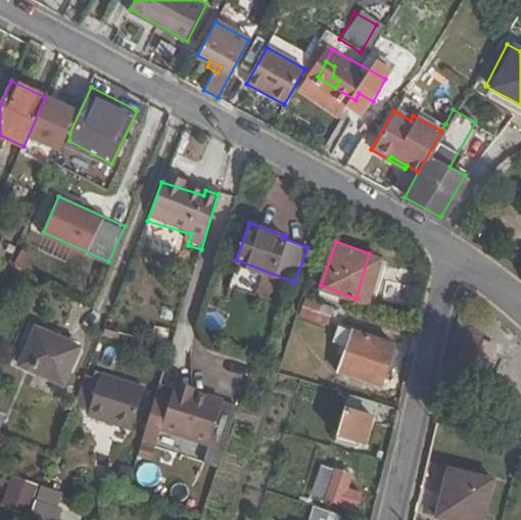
[(8,264),(28,274),(38,252),(18,242),(8,264)]
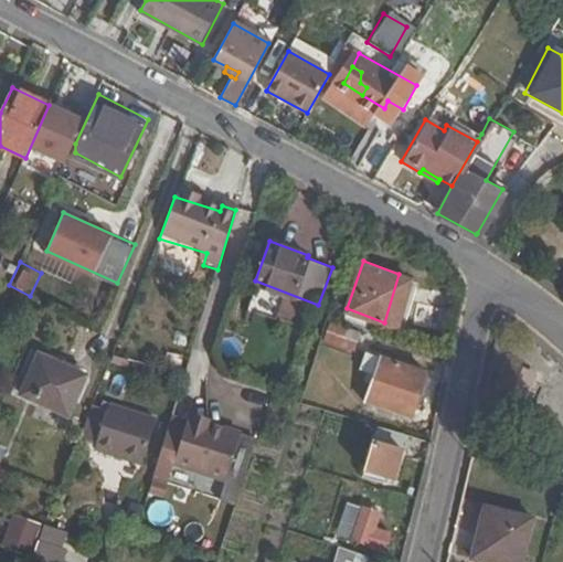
[(399,274),(384,322),(395,326),(410,278),(399,274)]
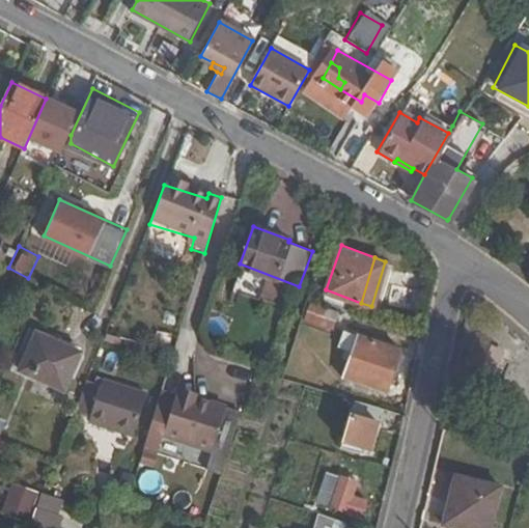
[(308,316),(337,326),(343,308),(314,299),(308,316)]
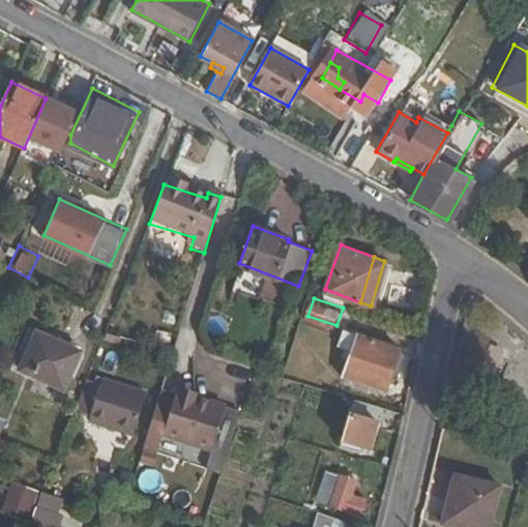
[(348,372),(390,387),(404,347),(362,332),(348,372)]
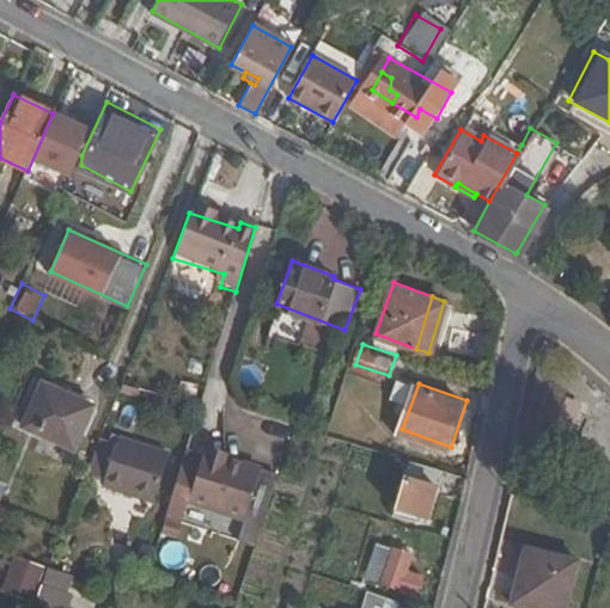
[(30,425),(66,447),(89,407),(50,387),(30,425)]
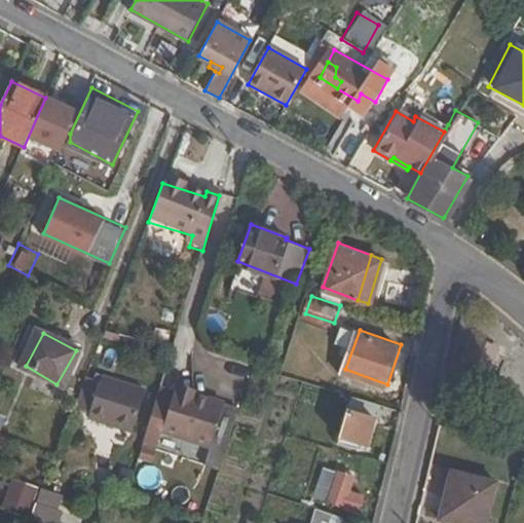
[(153,343),(165,348),(169,339),(156,335),(153,343)]
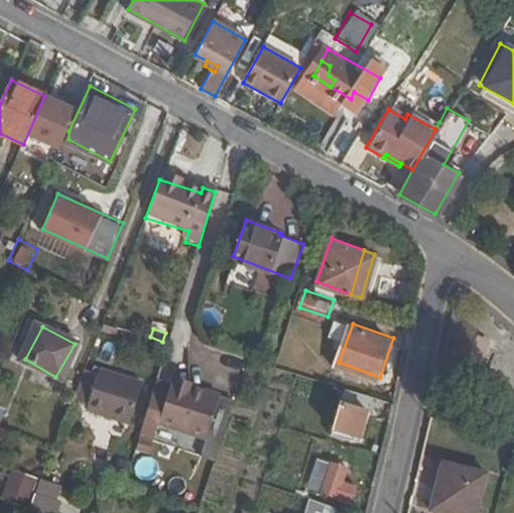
[(85,405),(126,421),(142,382),(101,365),(85,405)]
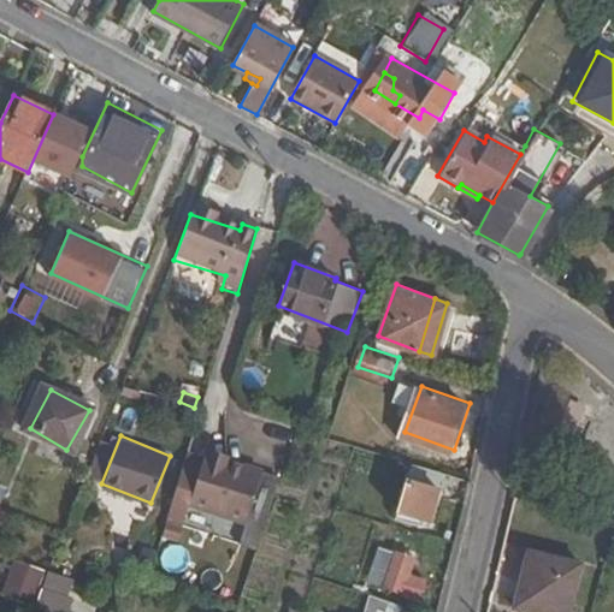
[(210,443),(208,450),(231,457),(232,451),(210,443)]
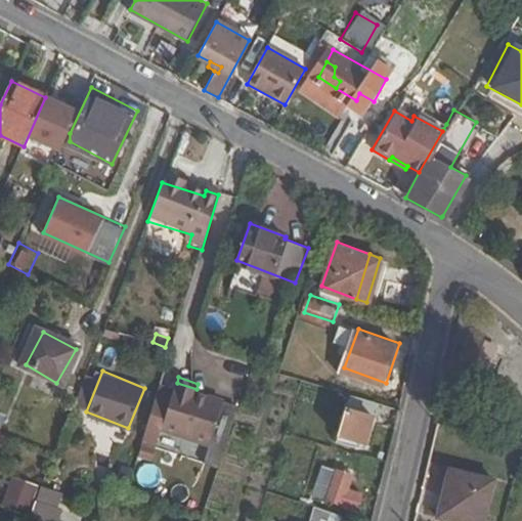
[(197,389),(177,383),(163,426),(212,442),(225,399),(197,389)]
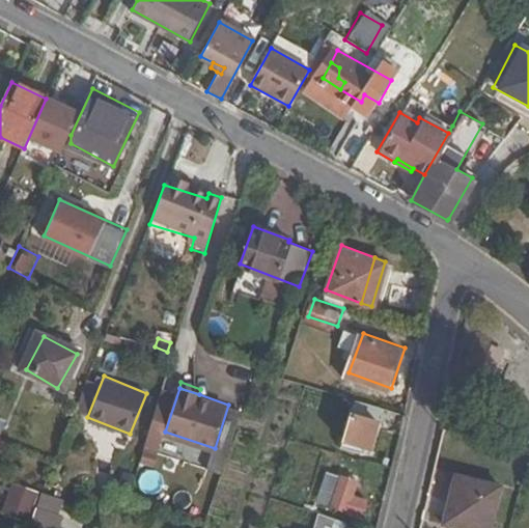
[(372,447),(383,409),(358,401),(345,445),(367,452),(368,447),(372,447)]
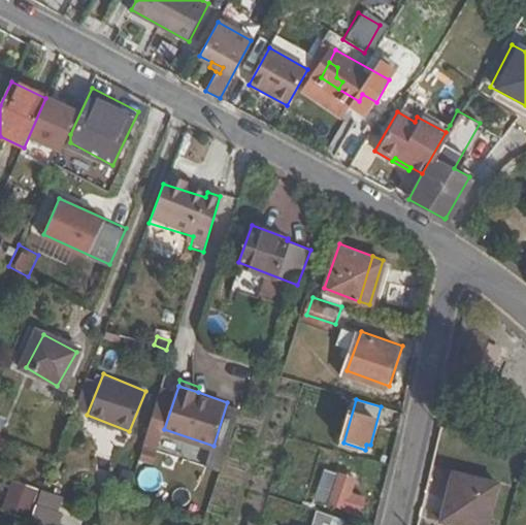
[(341,469),(357,476),(360,465),(339,457),(336,468),(341,469)]
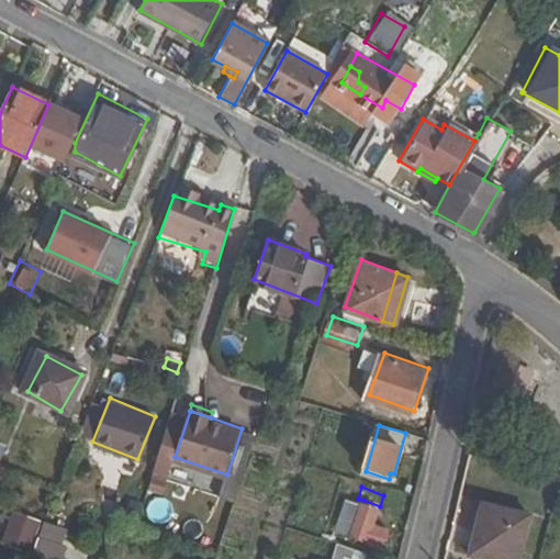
[(161,515),(167,499),(149,494),(145,511),(161,515)]
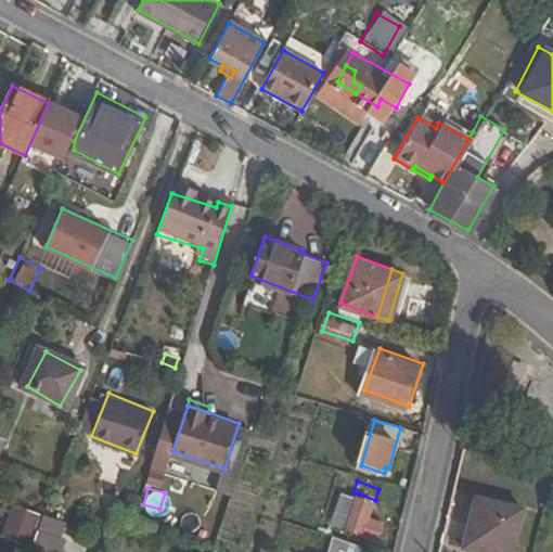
[(349,509),(355,511),(359,493),(354,492),(349,509)]
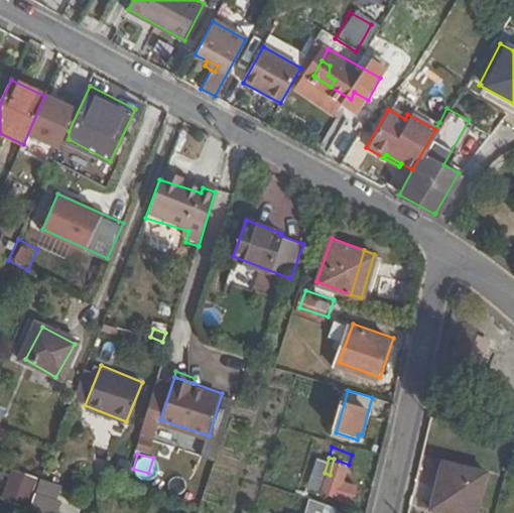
[(334,459),(330,475),(326,491),(354,501),(359,486),(345,479),(349,465),(334,459)]
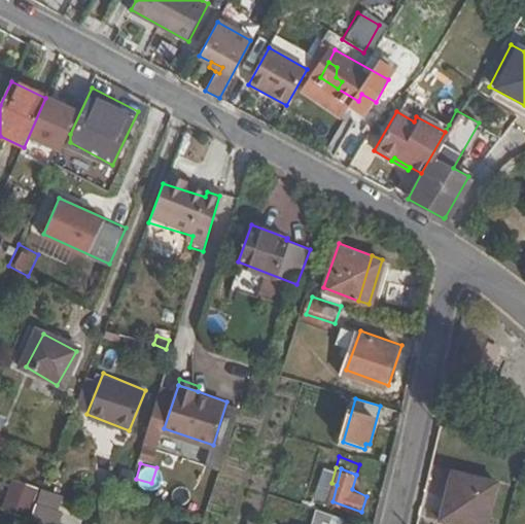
[(484,523),(496,480),(453,468),(442,518),(465,523),(484,523)]
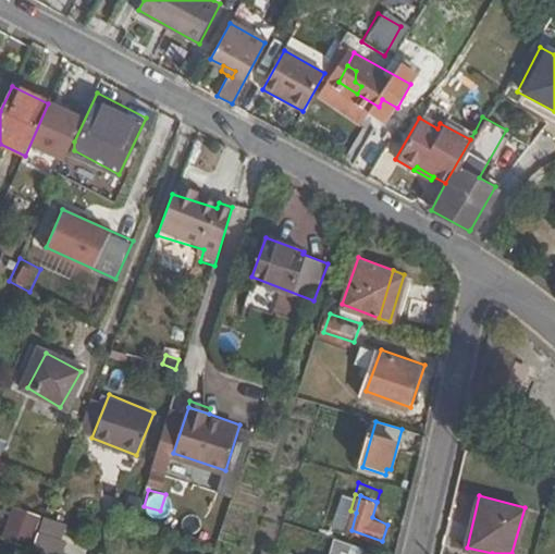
[(0,539),(47,553),(54,553),(65,521),(8,504),(0,528),(0,539)]
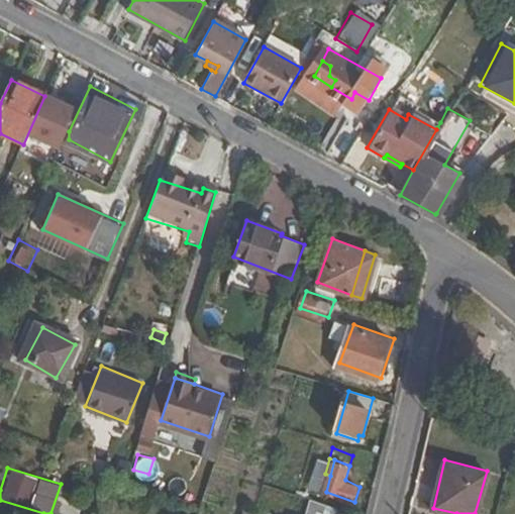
[(307,513),(349,513),(350,512),(323,503),(312,498),(307,513)]
